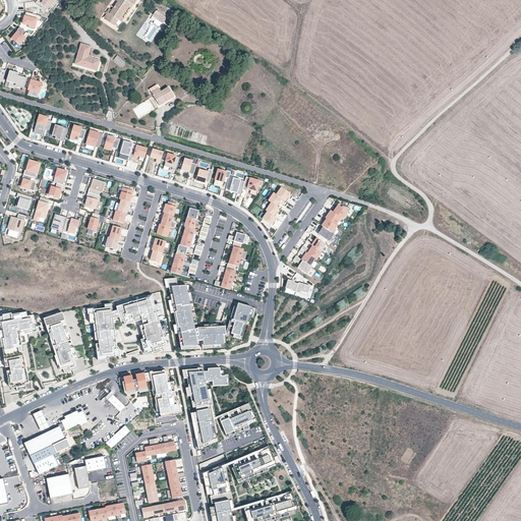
[(58,1),(56,0),(38,0),(36,3),(40,6),(40,5),(47,11),(50,7),(52,8),(58,1)]
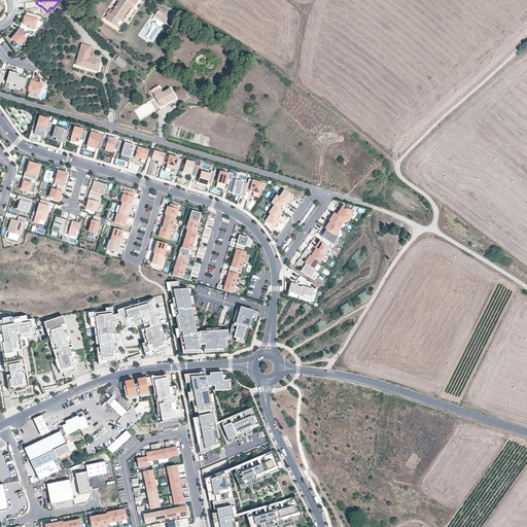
[(117,19),(129,1),(135,5),(138,0),(119,0),(118,1),(119,2),(111,13),(109,12),(106,18),(107,19),(107,20),(115,26),(116,25),(119,27),(123,23),(117,19)]
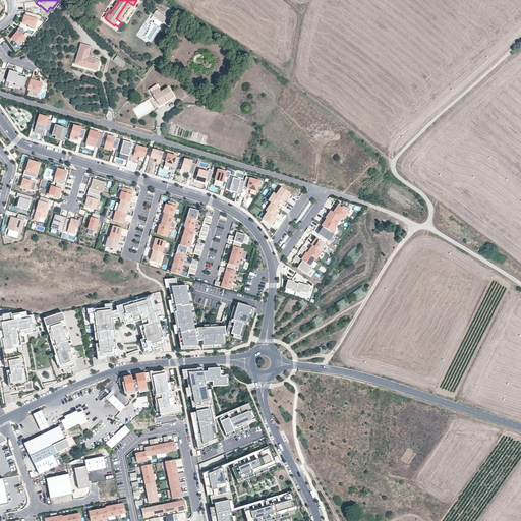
[(121,22),(133,5),(127,1),(116,18),(121,22)]
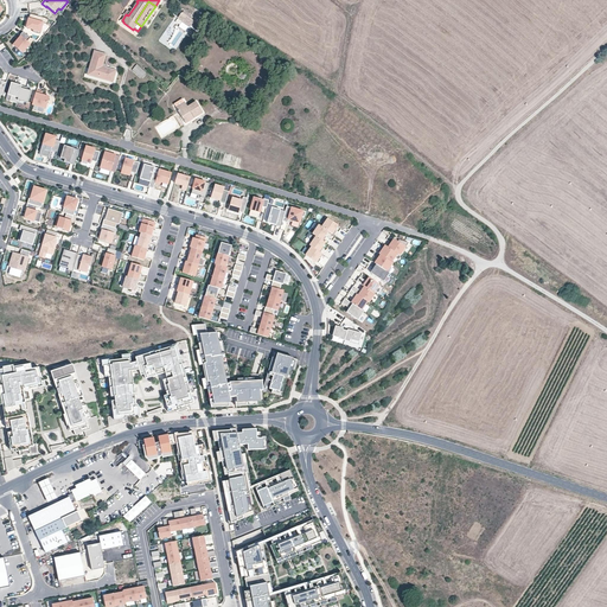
[(195,21),(181,12),(178,18),(190,27),(195,21)]
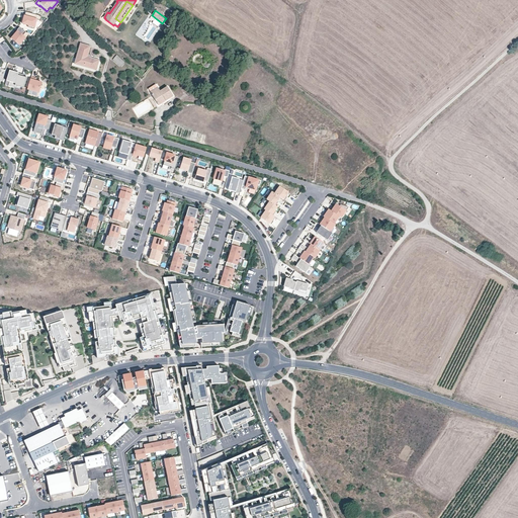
[(40,20),(42,16),(26,12),(25,16),(26,16),(26,18),(24,18),(23,23),(28,25),(28,27),(34,28),(37,19),(40,20)]
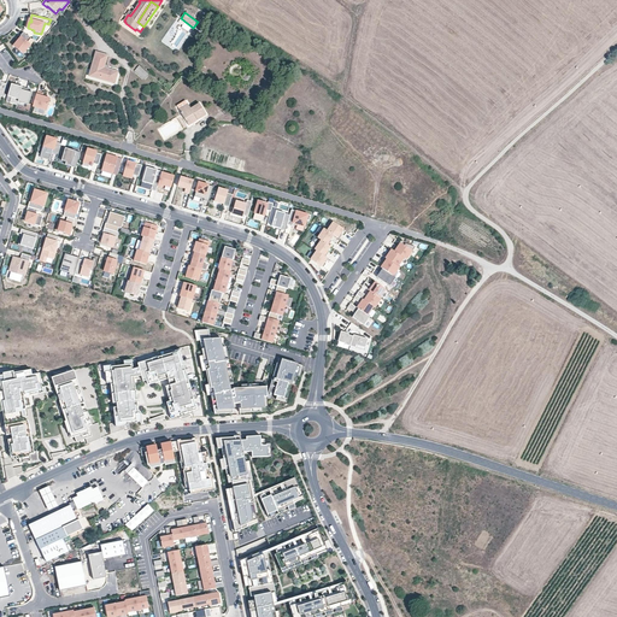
[(31,37),(24,31),(21,36),(22,37),(15,46),(23,54),(31,45),(28,42),(31,37)]
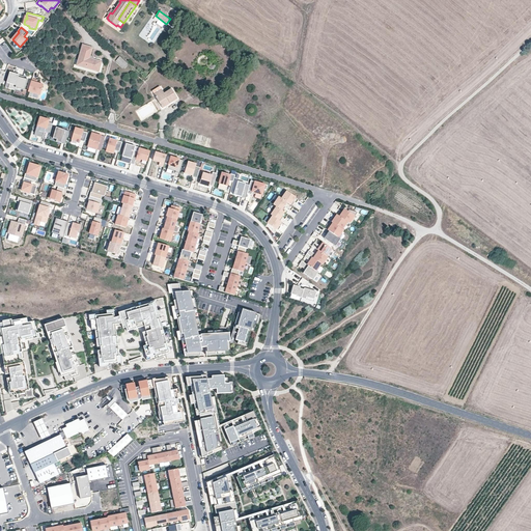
[(93,60),(93,57),(89,55),(92,48),(83,46),(78,65),(98,71),(101,62),(93,60)]
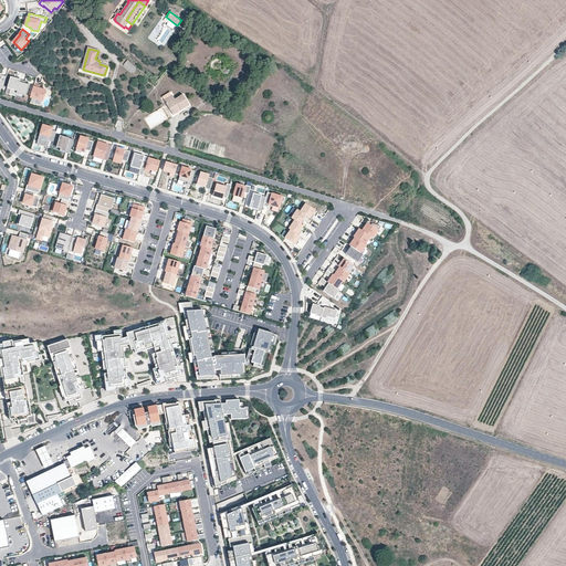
[(136,69),(127,61),(123,65),(132,73),(136,69)]
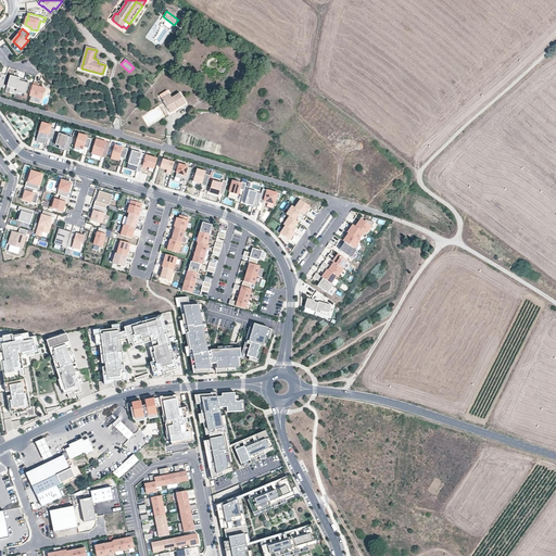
[(21,77),(11,75),(8,85),(11,86),(9,91),(14,93),(15,88),(17,89),(21,77)]
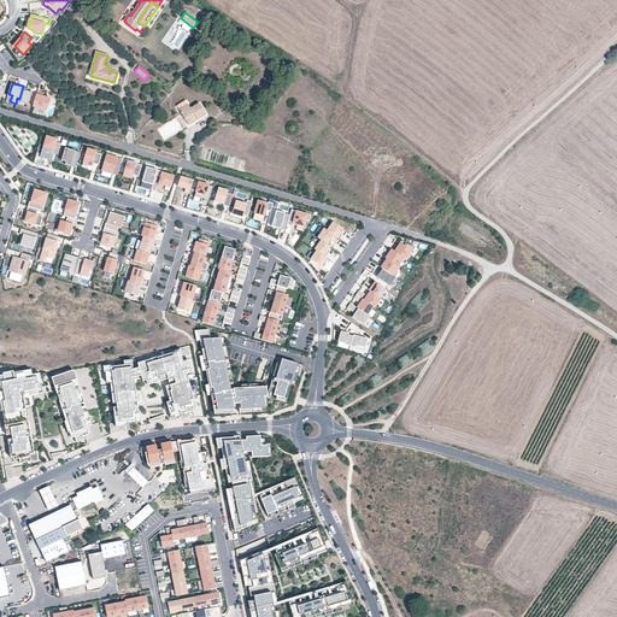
[(29,87),(23,86),(19,99),(17,105),(24,107),(24,105),(29,106),(33,90),(28,89),(29,88),(29,87)]
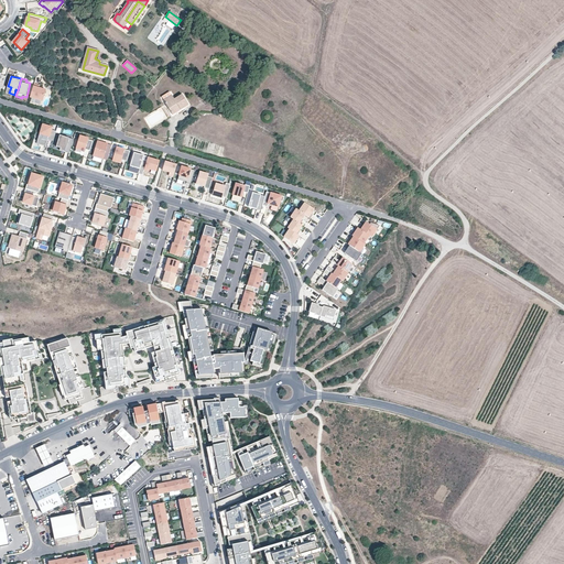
[(34,83),(30,97),(44,101),(47,89),(40,87),(41,85),(34,83)]
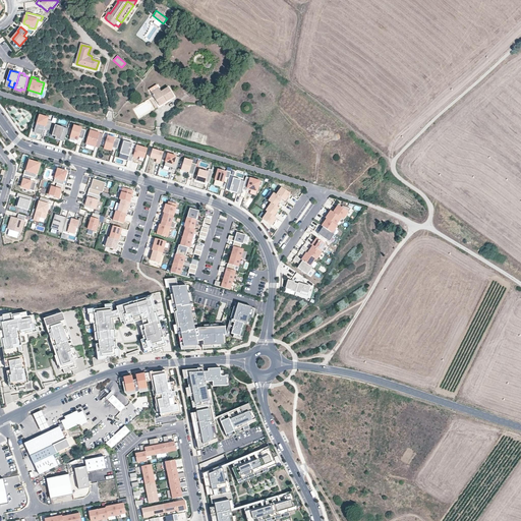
[(167,101),(174,97),(168,88),(162,92),(159,89),(152,93),(160,106),(163,104),(163,103),(166,100),(167,101)]
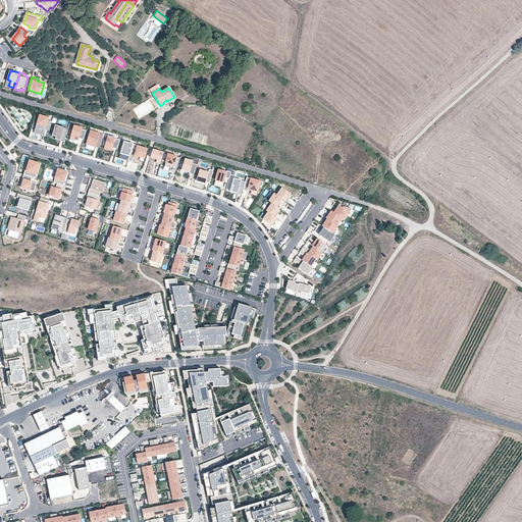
[(49,131),(52,121),(48,120),(48,118),(40,115),(34,133),(42,136),(44,128),(49,131)]
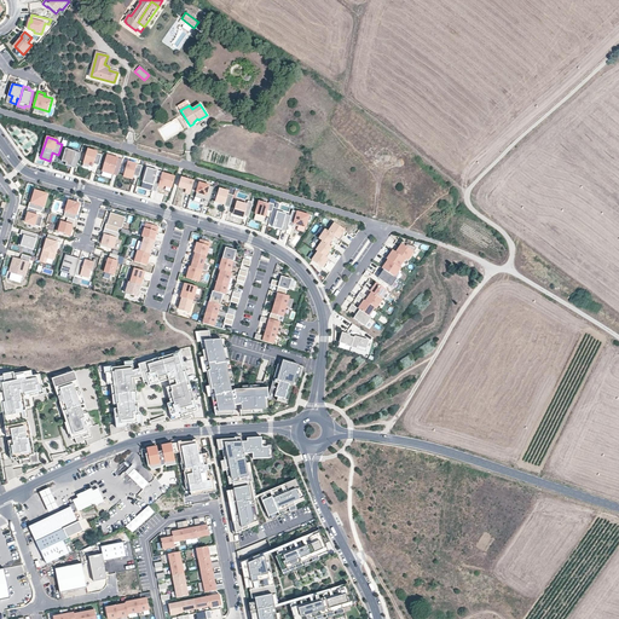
[(65,166),(76,168),(81,152),(65,149),(62,161),(67,162),(65,166)]
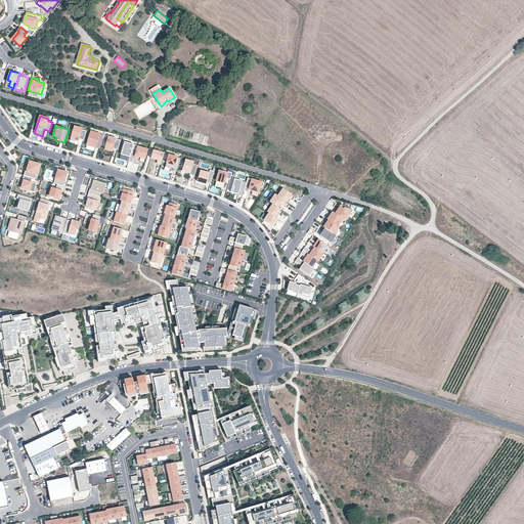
[(79,139),(84,140),(86,131),(82,130),(82,128),(75,126),(71,138),(76,139),(79,140),(79,139)]
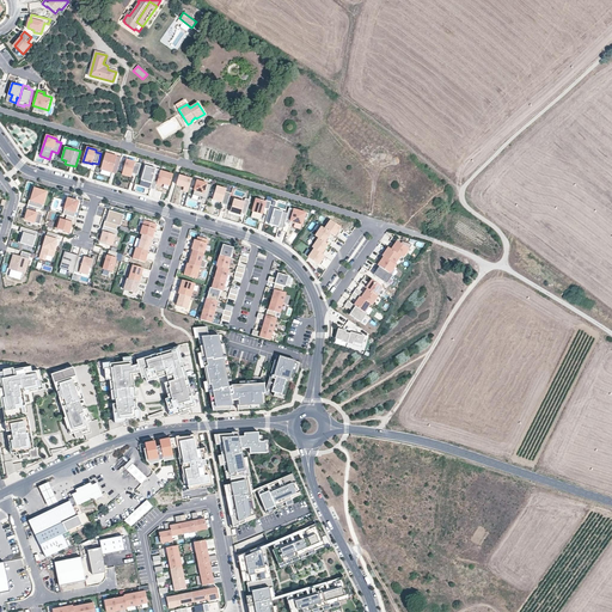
[(102,170),(116,175),(121,158),(106,153),(102,170)]
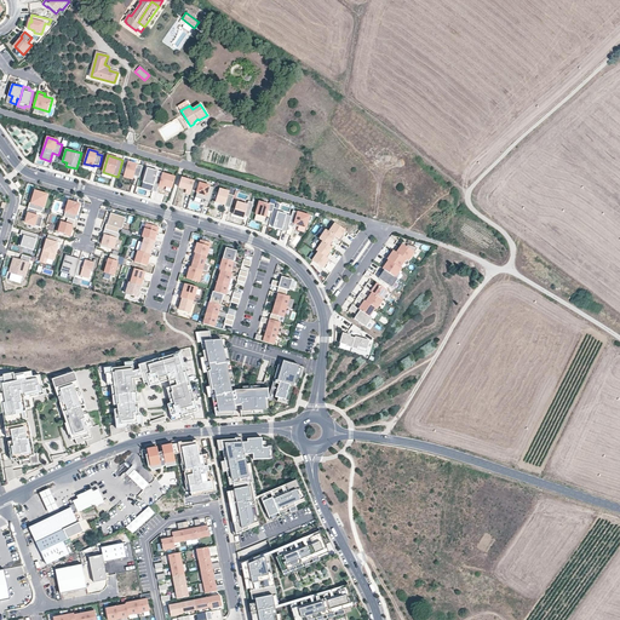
[(133,176),(139,178),(143,166),(128,161),(124,177),(132,179),(133,176)]
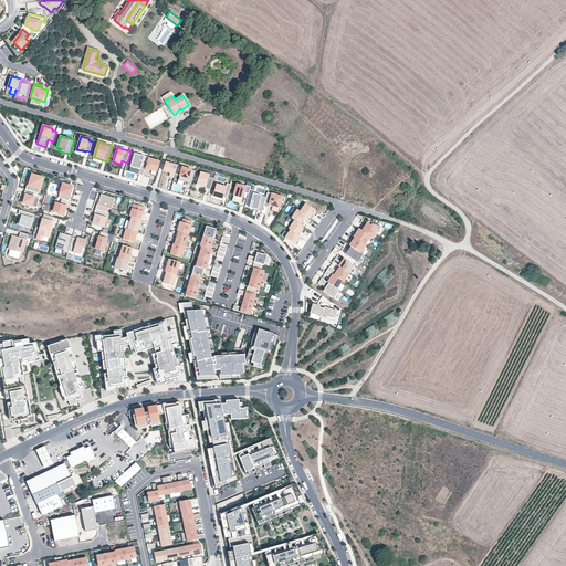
[(144,169),(148,157),(135,153),(132,166),(140,168),(138,174),(143,175),(144,169)]
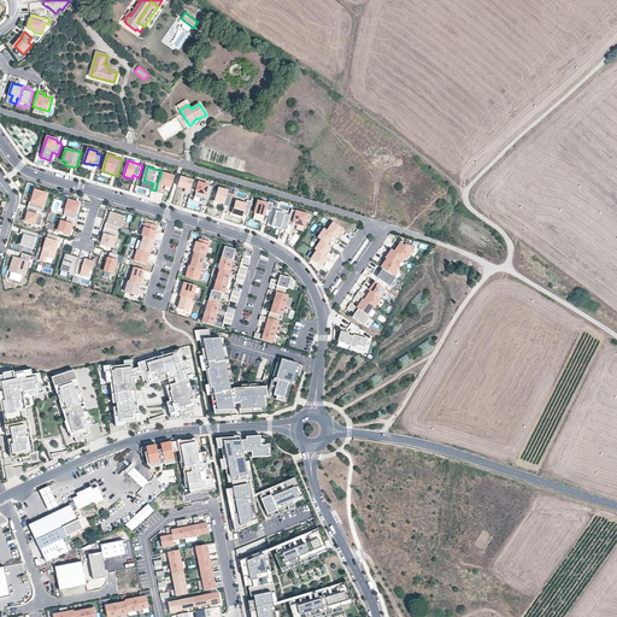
[(174,175),(162,171),(157,184),(162,186),(163,183),(170,186),(174,175)]
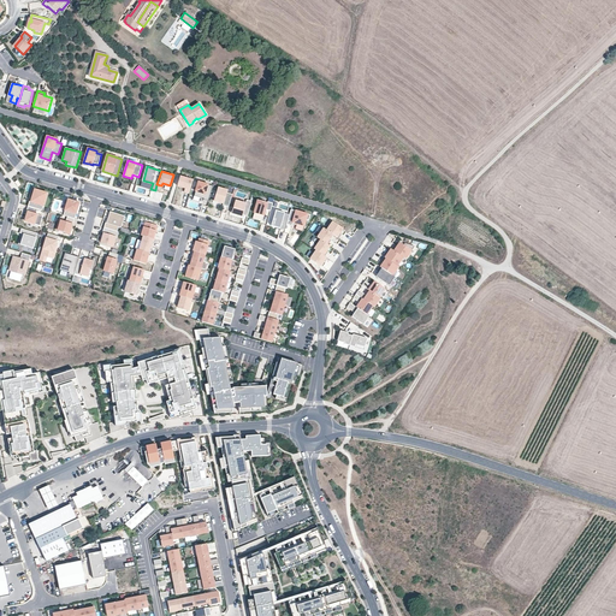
[(184,193),(189,194),(193,182),(181,178),(177,187),(185,189),(184,193)]
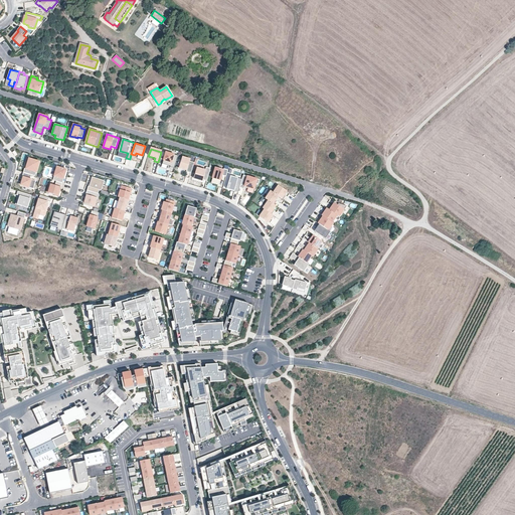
[(170,167),(174,168),(178,156),(166,152),(162,164),(168,165),(168,164),(171,165),(170,166),(170,167)]
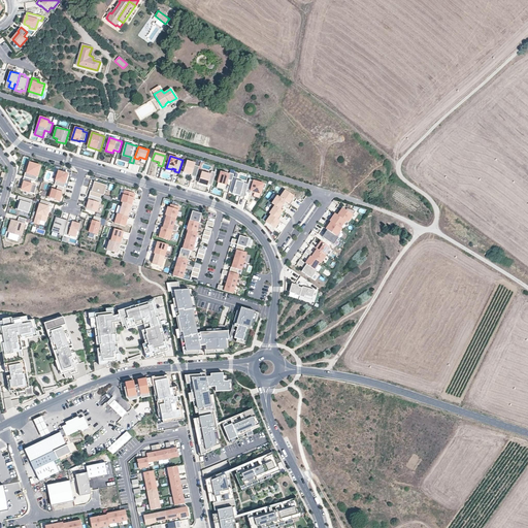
[(196,177),(199,166),(195,165),(195,163),(188,161),(184,172),(192,174),(191,175),(196,177)]
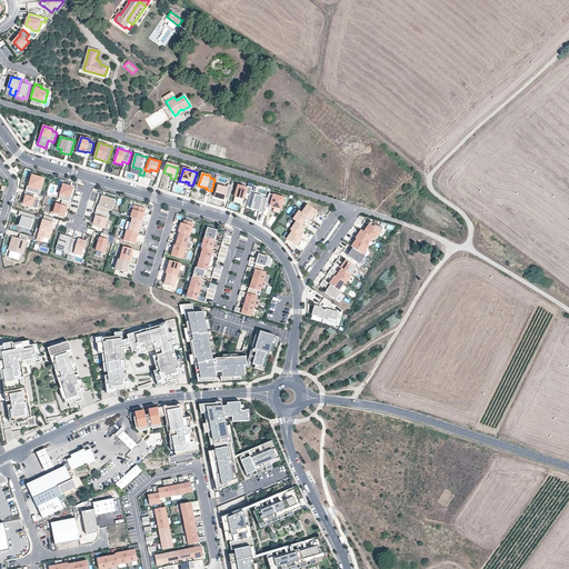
[(43,179),(32,175),(29,187),(27,187),(26,191),(35,193),(39,195),(43,179)]
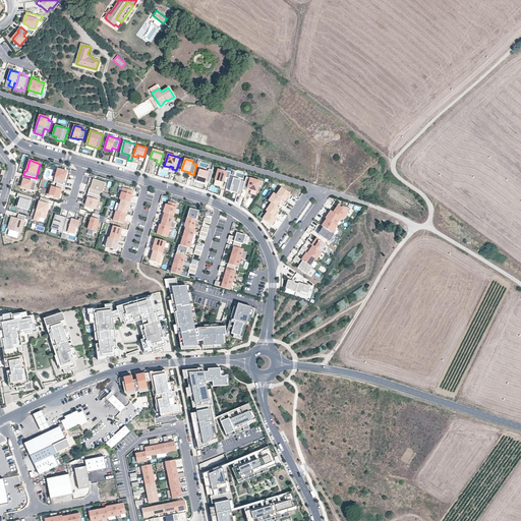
[(57,169),(54,182),(63,185),(67,171),(57,169)]
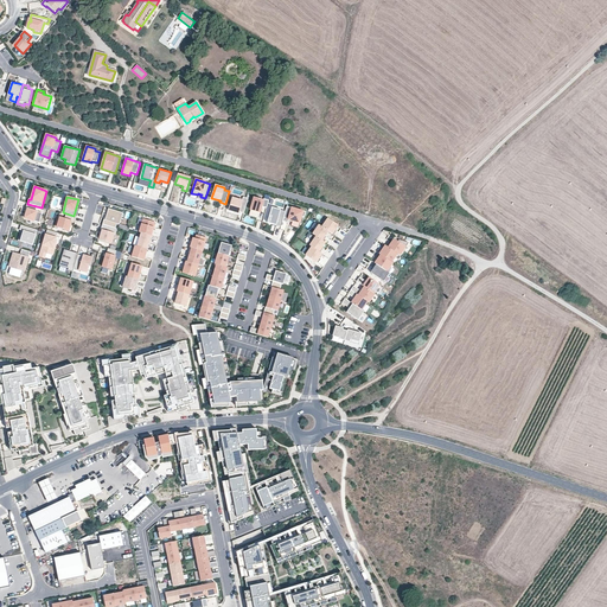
[(240,212),(244,213),(248,198),(243,197),(242,200),(232,198),(229,210),(238,213),(240,212)]
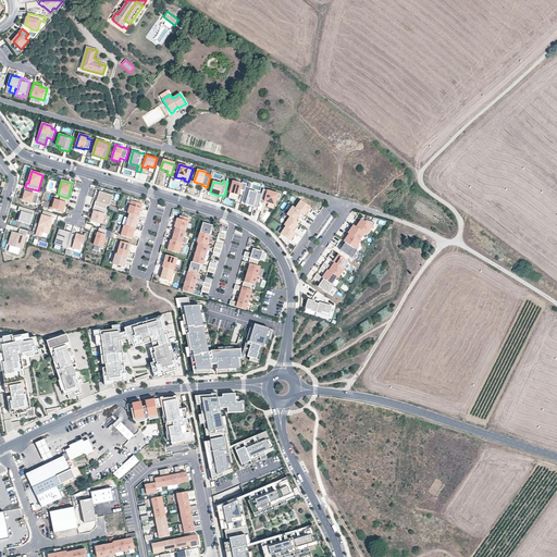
[(242,184),(233,181),(230,193),(238,195),(240,189),(245,190),(247,184),(243,183),(242,184)]
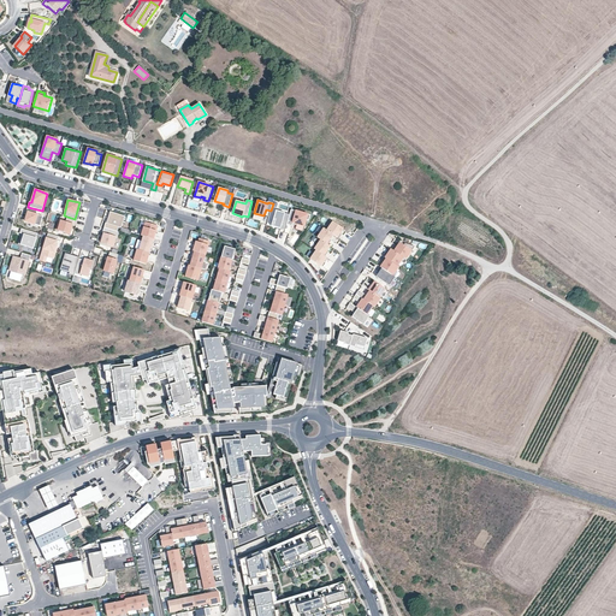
[(37,209),(28,207),(24,219),(25,220),(25,221),(40,226),(43,217),(36,214),(37,209)]
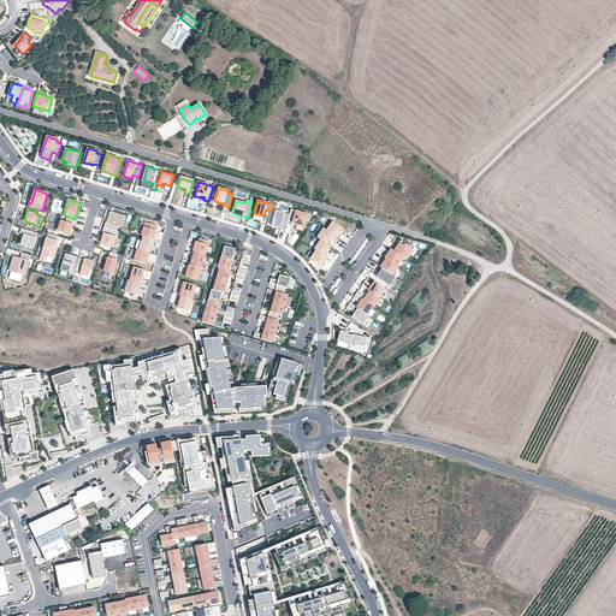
[(290,214),(286,224),(291,226),(292,223),(304,226),(307,220),(309,220),(311,214),(291,209),(290,214)]
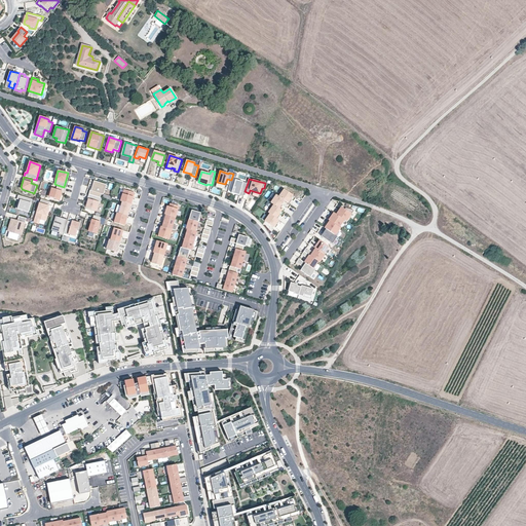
[(245,191),(248,183),(235,180),(232,193),(243,196),(245,191)]
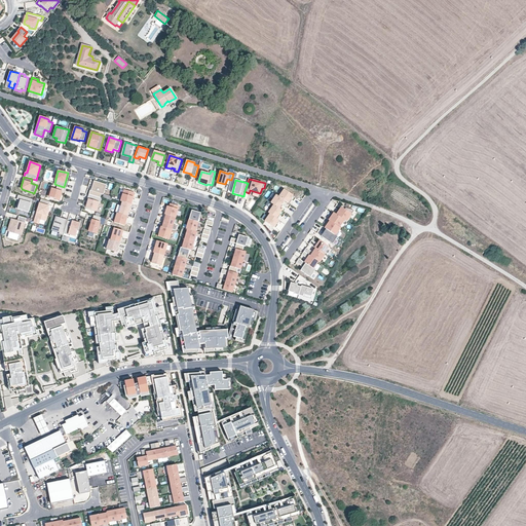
[(90,190),(89,194),(101,197),(102,194),(104,194),(107,185),(95,181),(91,190),(90,190)]
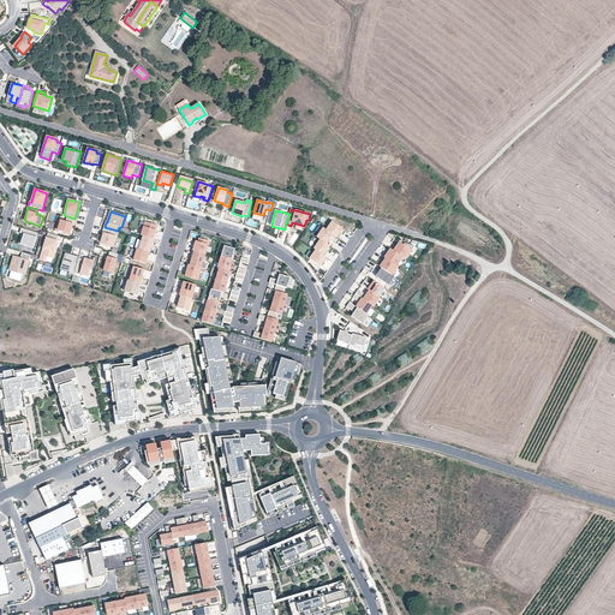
[(70,233),(72,224),(59,220),(55,230),(70,233)]
